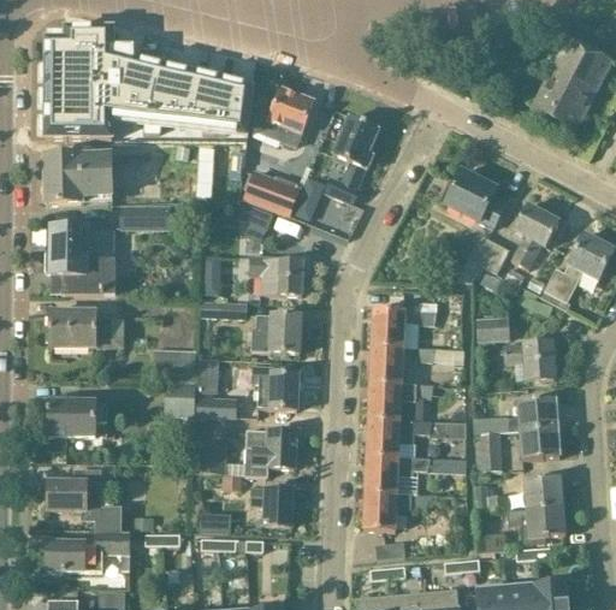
[(45,37),(43,140),(114,140),(114,123),(248,140),(255,88),(134,58),(134,47),(114,47),(116,27),(64,27),(64,37),(45,37)]
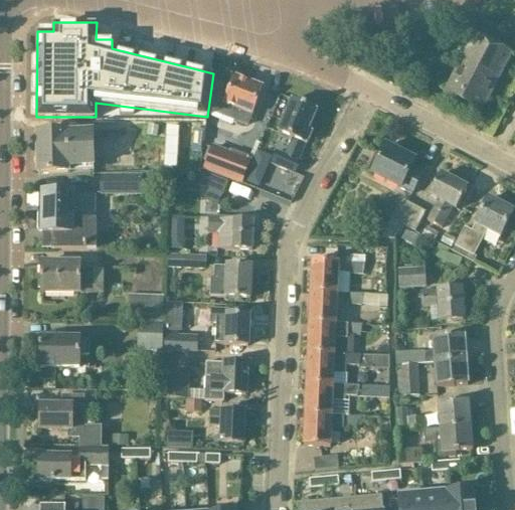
[(458,62),(444,91),(481,110),(511,50),(474,31),(458,62)]
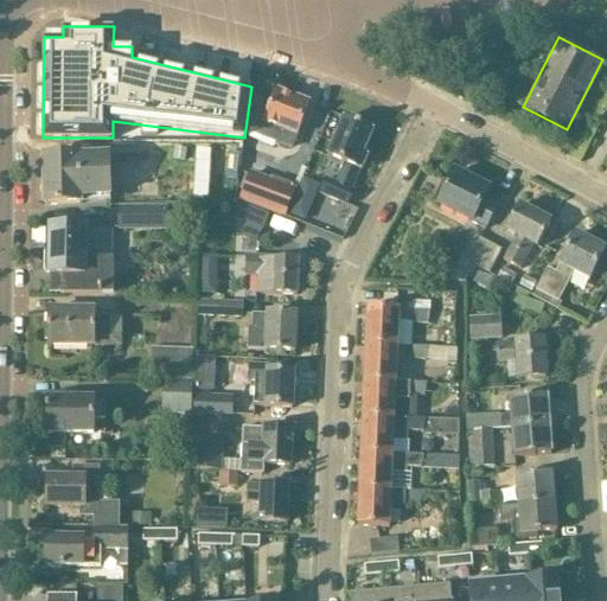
[(276,88),(273,97),(254,90),(250,101),(247,128),(291,145),(308,100),(276,88)]
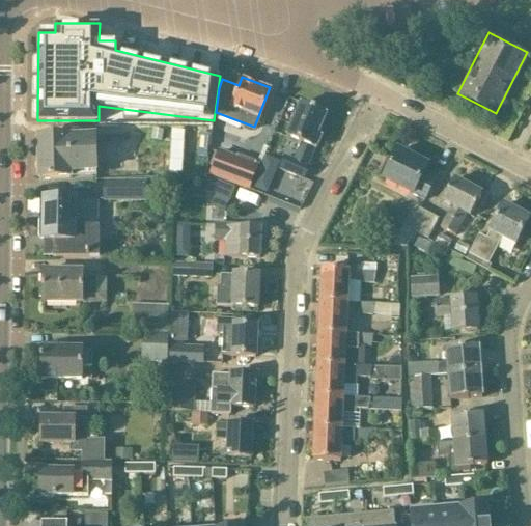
[(294,157),(284,153),(278,167),(304,177),(310,163),(309,162),(315,146),(316,146),(322,133),(318,132),(327,111),(301,100),(286,134),(285,138),(300,144),(294,157)]
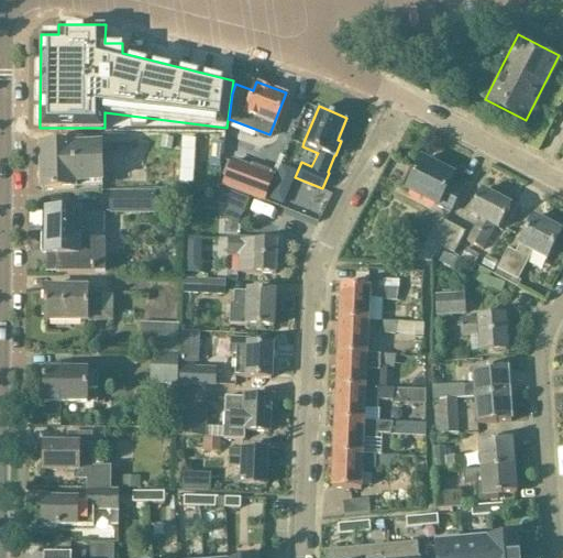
[(103,141),(74,141),(41,142),(42,187),(75,186),(75,181),(103,181),(103,141)]
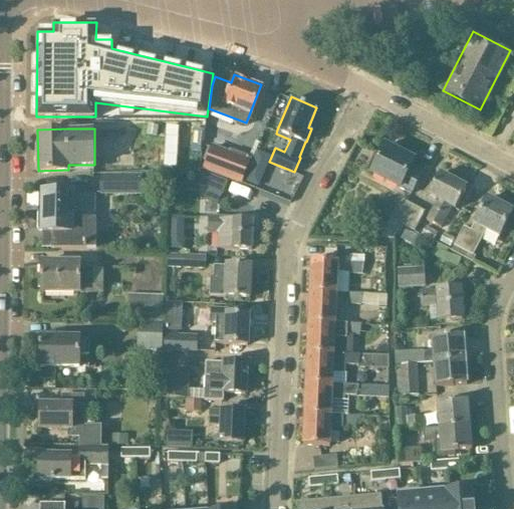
[(251,156),(212,142),(203,167),(242,182),(251,156)]
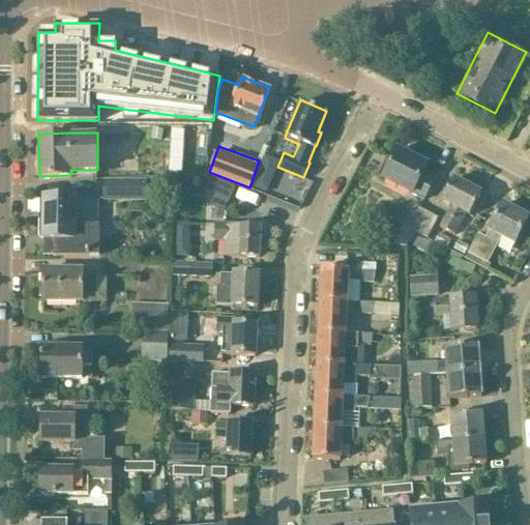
[(387,153),(377,173),(423,197),(436,174),(424,168),(428,163),(396,147),(392,155),(387,153)]
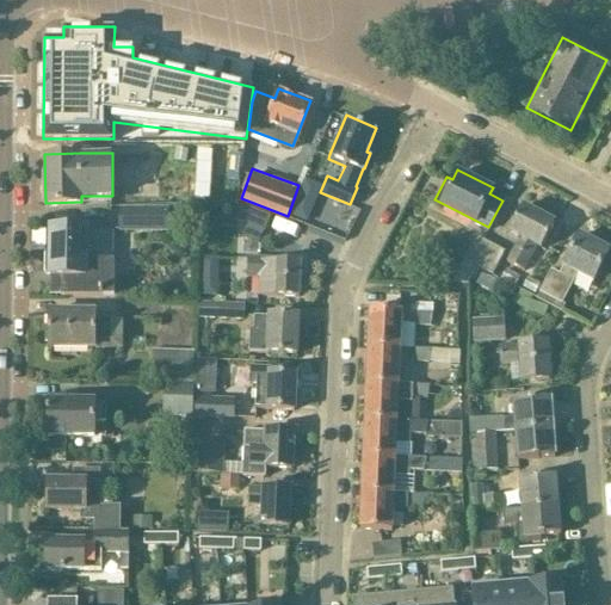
[(300,195),(291,213),(304,218),(310,207),(307,198),(300,195)]
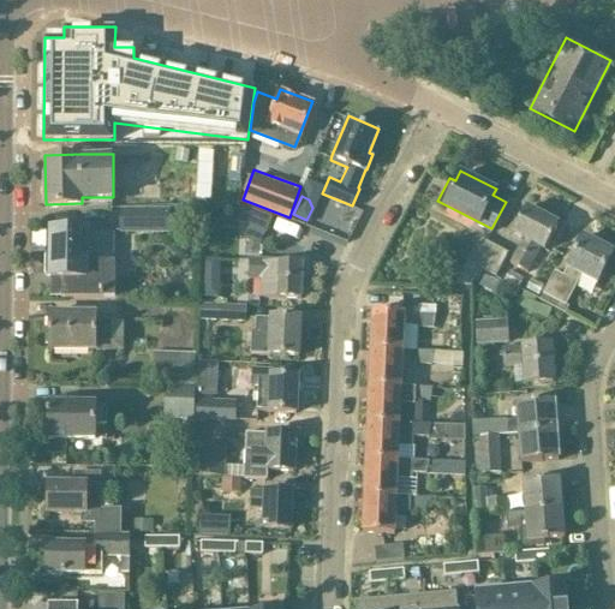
[(238,218),(267,228),(273,213),(244,202),(238,218)]
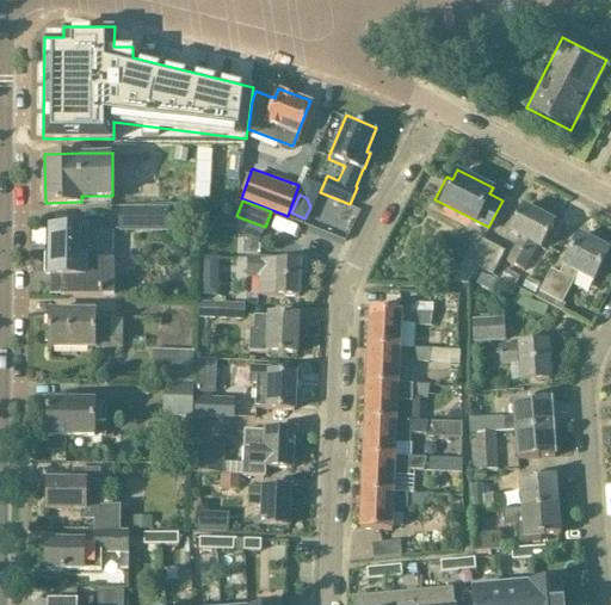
[(525,267),(537,244),(541,246),(555,220),(523,202),(508,228),(519,234),(507,258),(525,267)]
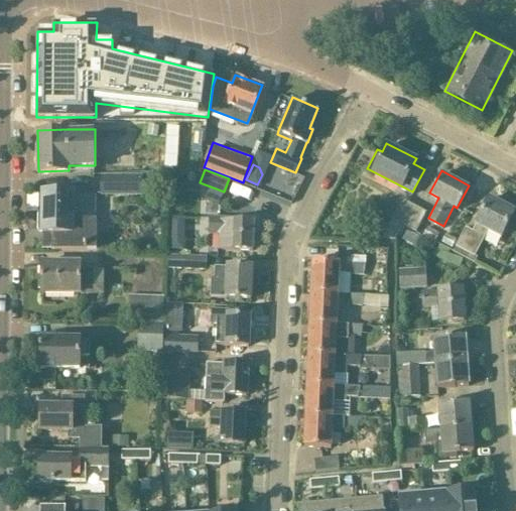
[(101,171),(101,192),(143,193),(143,171),(101,171)]
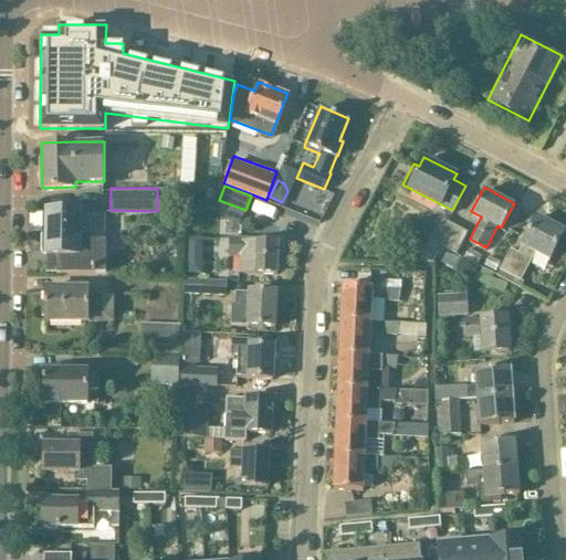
[(41,250),(45,250),(45,252),(43,252),(43,271),(72,271),(105,271),(106,212),(104,209),(81,209),(45,208),(45,210),(41,210),(41,250)]
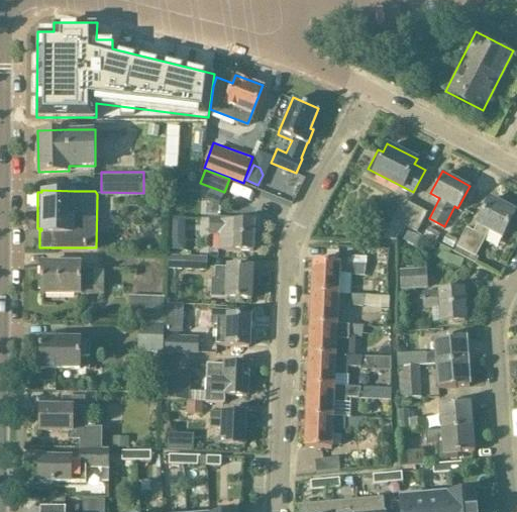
[(476,252),(489,229),(502,236),(516,210),(490,196),(477,222),(473,228),(467,225),(453,248),(476,261),(479,254),(476,252)]
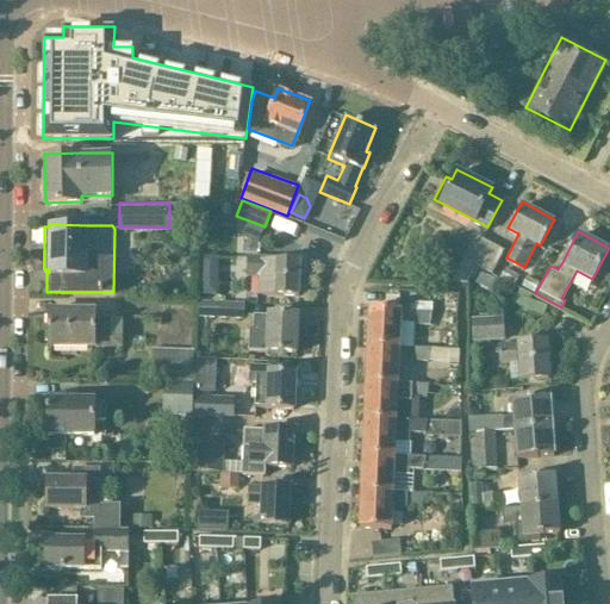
[(464,255),(478,263),(490,240),(475,232),(464,255)]
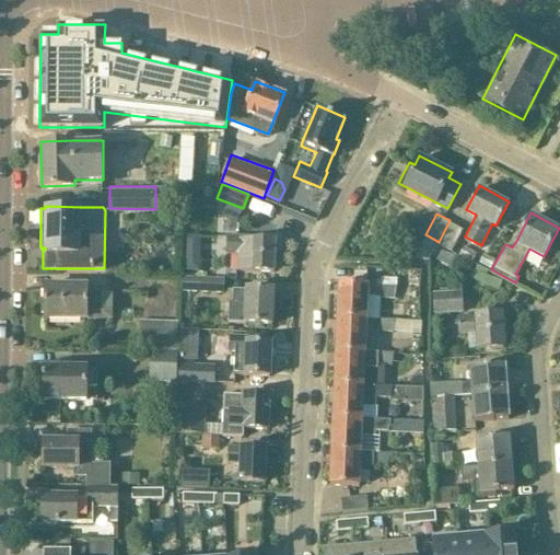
[(463,228),(450,220),(439,242),(452,249),(463,228)]
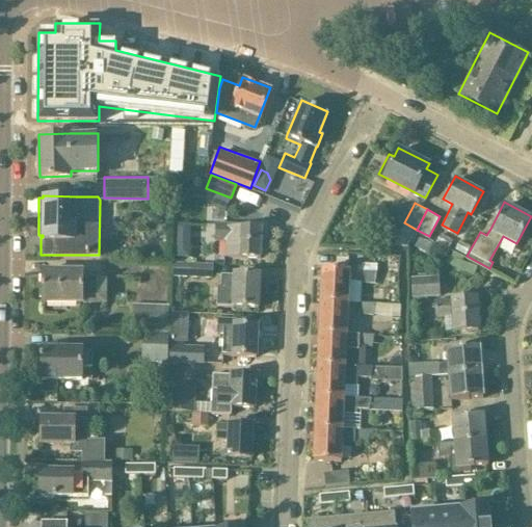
[(177,220),(177,232),(184,233),(189,228),(189,221),(177,220)]
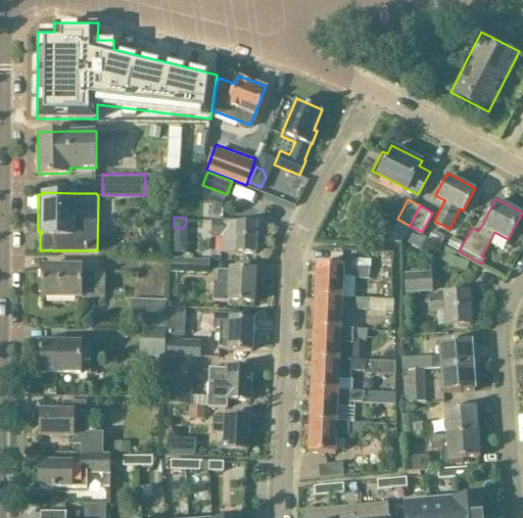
[(210,235),(221,235),(221,250),(256,251),(257,222),(224,221),(224,217),(211,217),(210,235)]
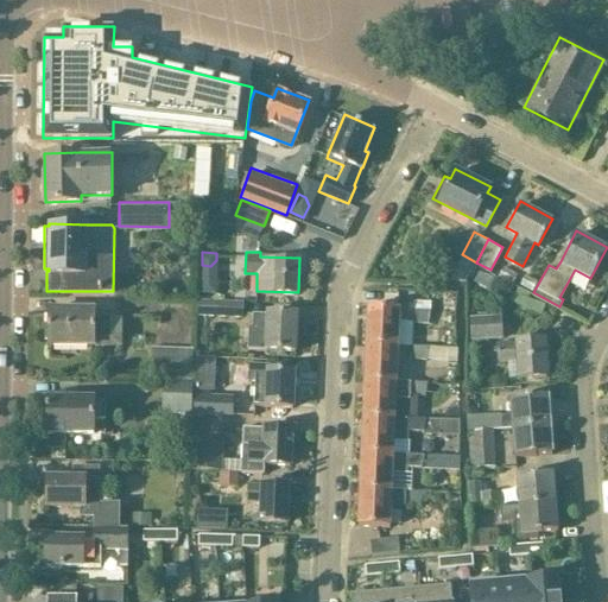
[(244,315),(244,298),(198,297),(197,312),(244,315)]
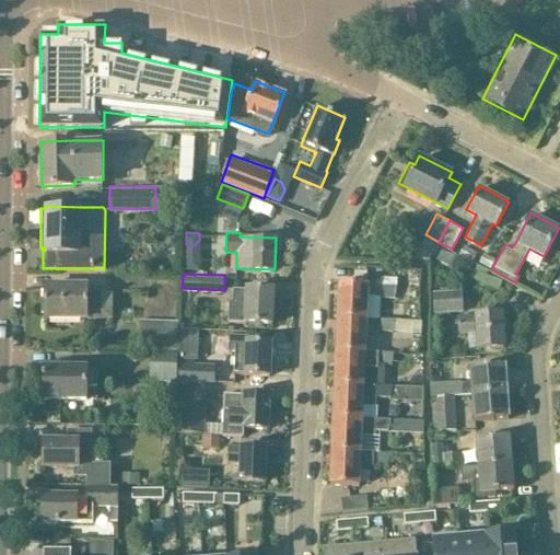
[(365,316),(368,281),(339,280),(337,315),(365,316)]
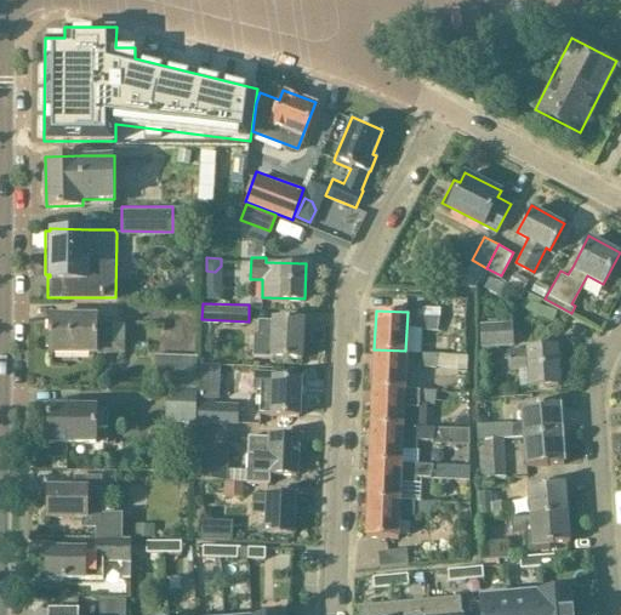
[(114,320),(96,320),(96,313),(50,313),(50,351),(113,351),(114,320)]
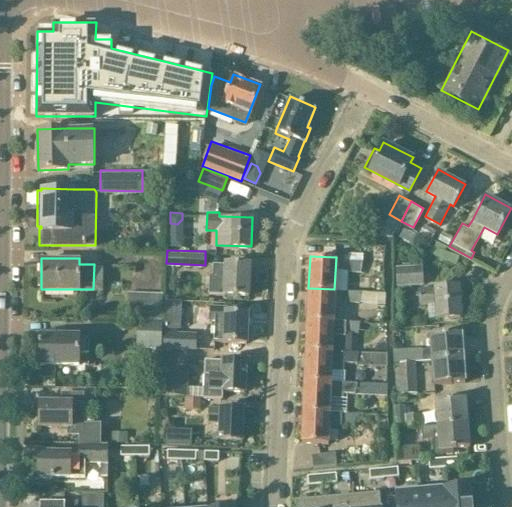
[(362,270),(363,259),(348,258),(348,269),(362,270)]
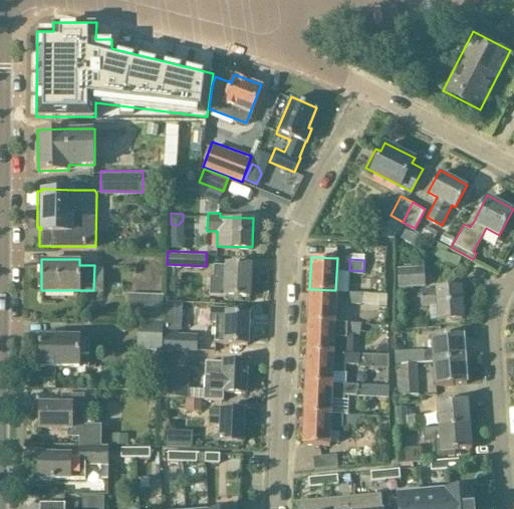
[(209,293),(225,293),(250,294),(251,264),(214,262),(214,273),(210,273),(209,293)]
